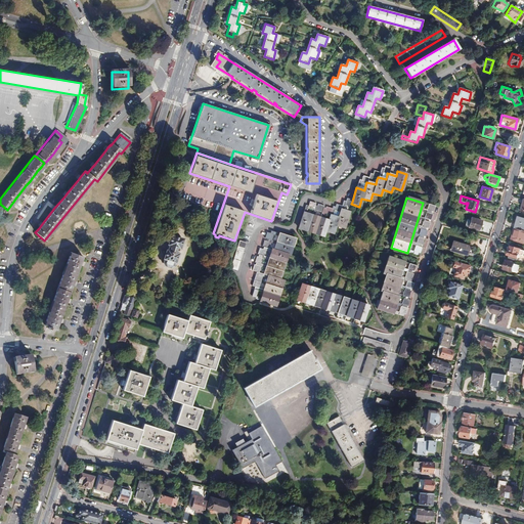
[(340,211),(340,212),(338,217),(330,215),(329,217),(328,222),(303,214),(298,230),(322,238),(324,230),(333,233),(335,226),(343,229),(348,213),(340,211)]
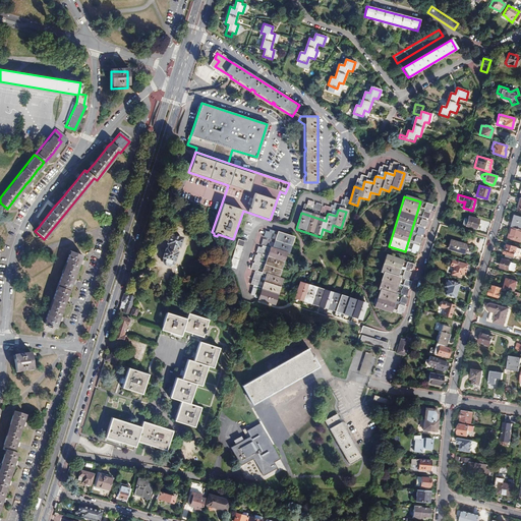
[(427,219),(429,213),(422,211),(420,217),(427,219)]
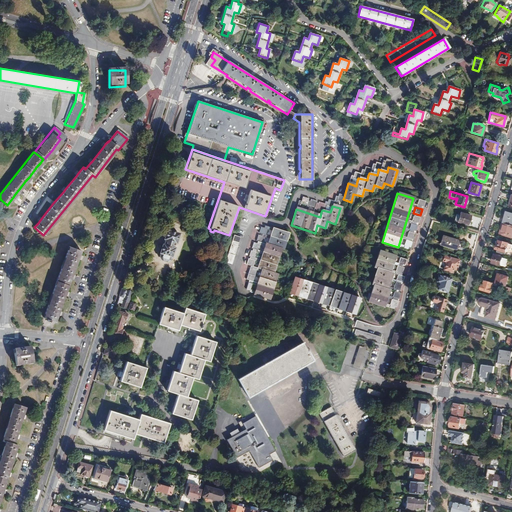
[(511,213),(505,212),(502,223),(511,225),(511,213)]
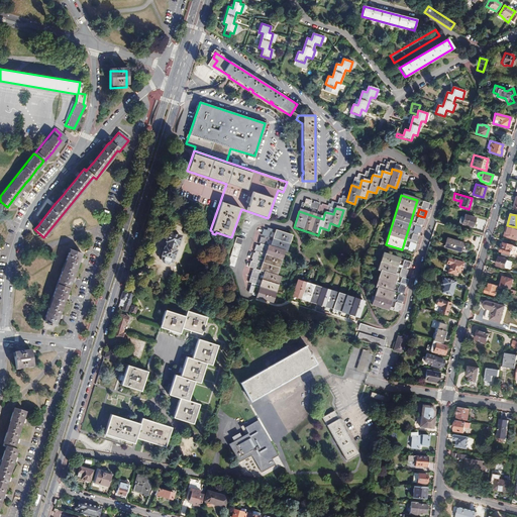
[(472,227),(475,217),(464,215),(461,224),(472,227)]
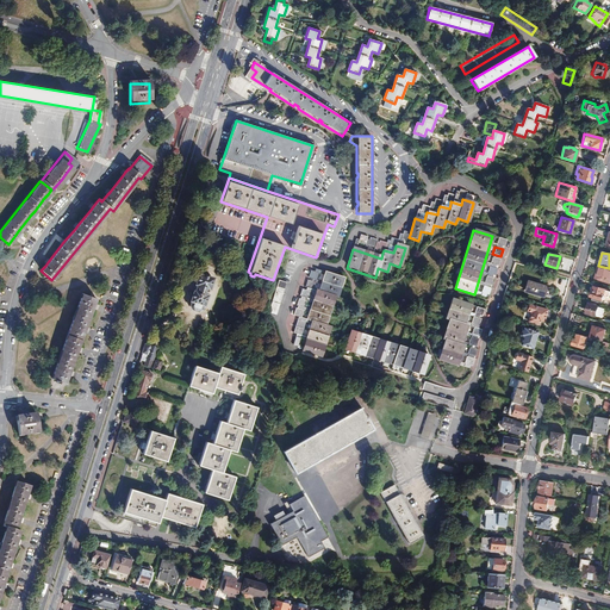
[(609,284),(609,280),(609,268),(598,266),(595,279),(609,284)]
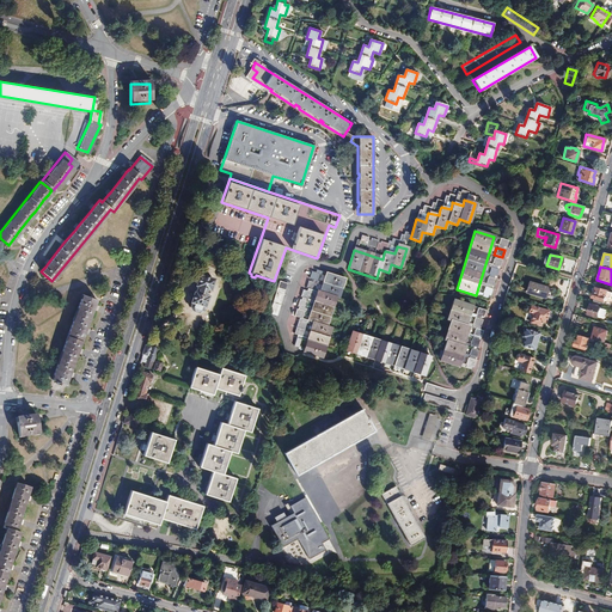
[(209,289),(212,280),(199,275),(196,286),(197,286),(195,293),(194,293),(191,303),(194,303),(191,307),(193,310),(199,311),(200,310),(202,306),(204,306),(207,297),(206,297),(208,289),(209,289)]
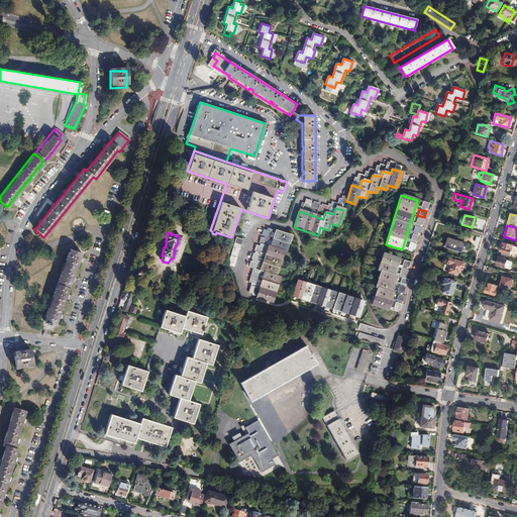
[(273,304),(276,293),(280,279),(276,278),(283,253),(286,253),(291,237),(275,232),(270,249),(268,248),(261,273),(265,275),(257,299),(273,304)]
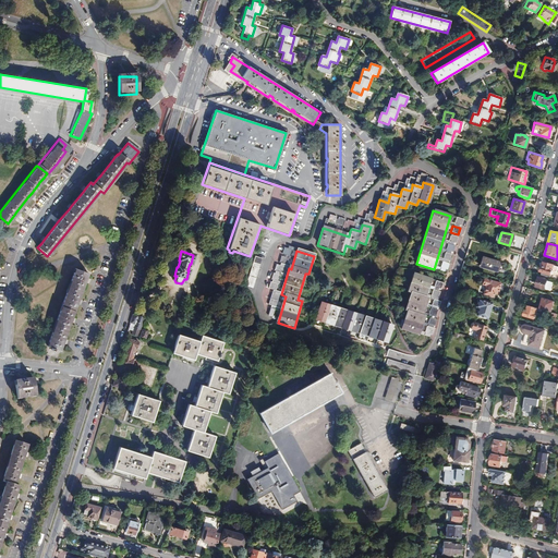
[(246,288),(253,290),(264,261),(256,257),(246,288)]
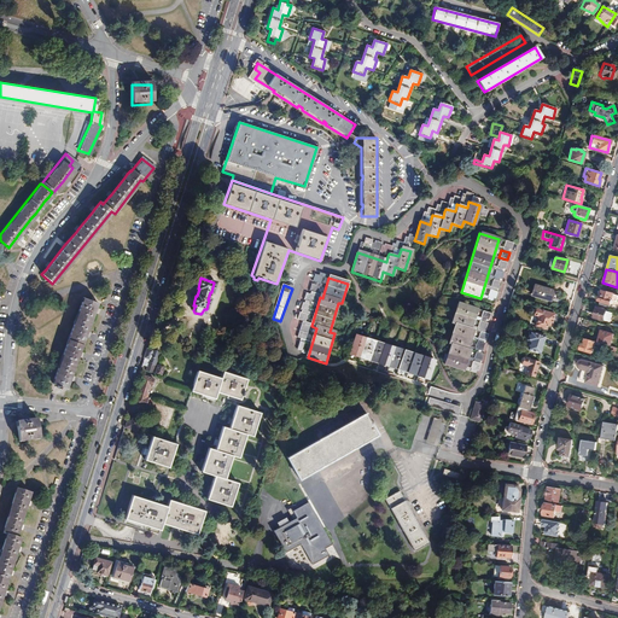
[(552,290),(535,285),(532,296),(548,301),(549,297),(552,290)]
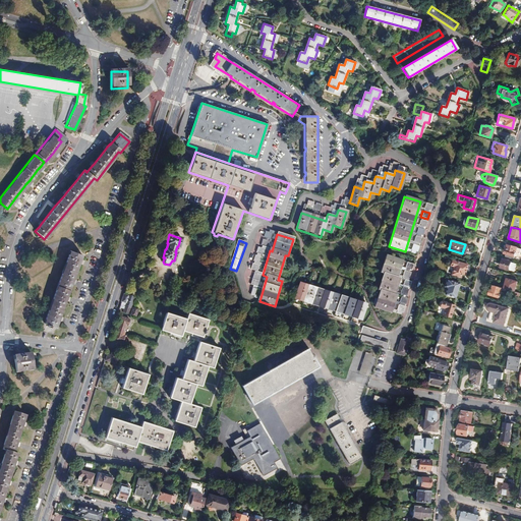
[(417,252),(419,246),(412,244),(411,250),(417,252)]
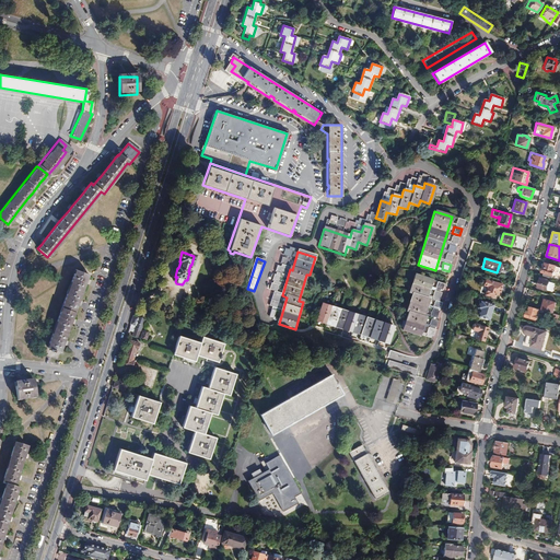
[(543,277),(559,281),(559,276),(559,275),(559,273),(559,269),(559,268),(556,267),(556,266),(543,263),(541,267),(544,268),(541,272),(544,273),(543,277)]
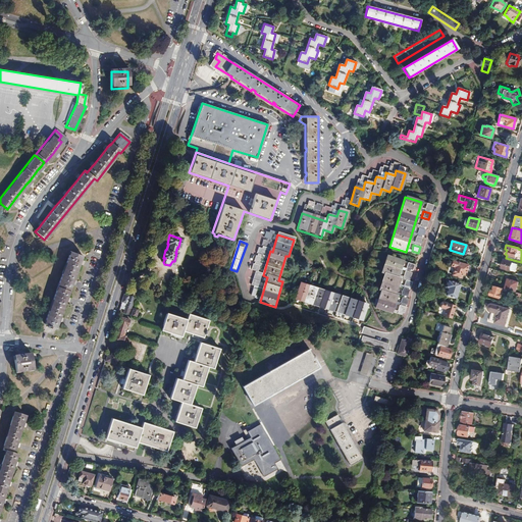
[(478,248),(471,246),(470,253),(476,255),(478,248)]
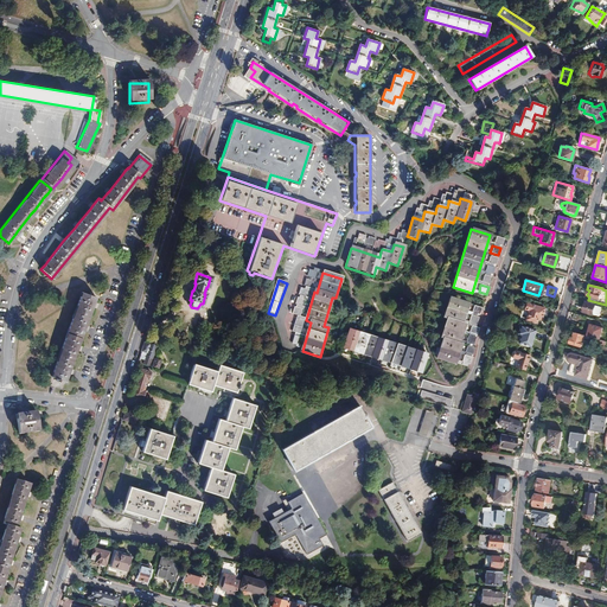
[(63,379),(65,374),(68,369),(75,350),(76,345),(82,330),(83,325),(90,306),(93,301),(94,296),(81,292),(50,375),(63,379)]
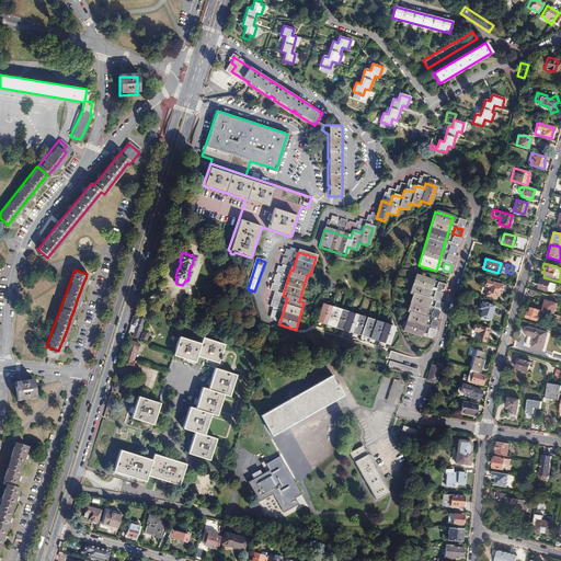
[(411,313),(405,331),(422,336),(427,319),(425,318),(431,300),(427,299),(433,282),(415,276),(410,294),(413,295),(408,312),(411,313)]
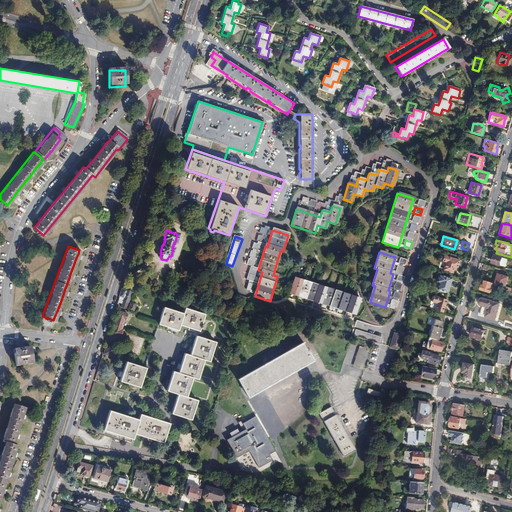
[(499,266),(505,267),(507,260),(502,258),(499,257),(500,255),(496,254),(495,256),(494,255),(491,264),(499,266)]
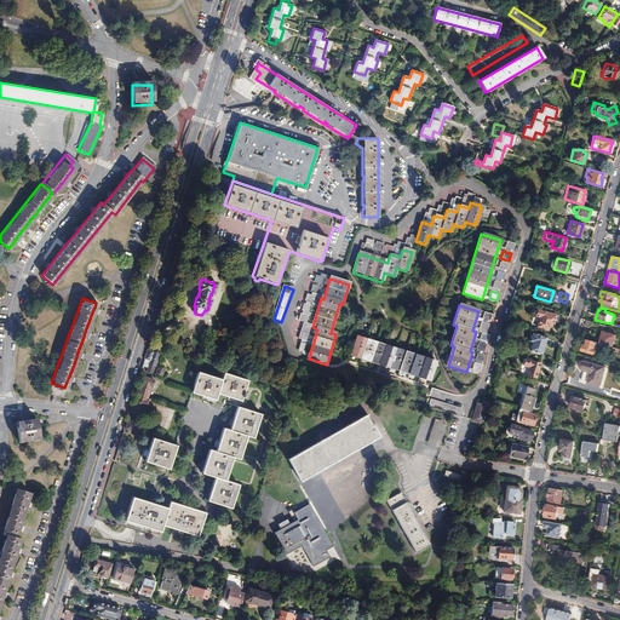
[(552,323),(555,315),(537,309),(534,315),(539,316),(537,327),(547,329),(549,326),(552,327),(552,323)]
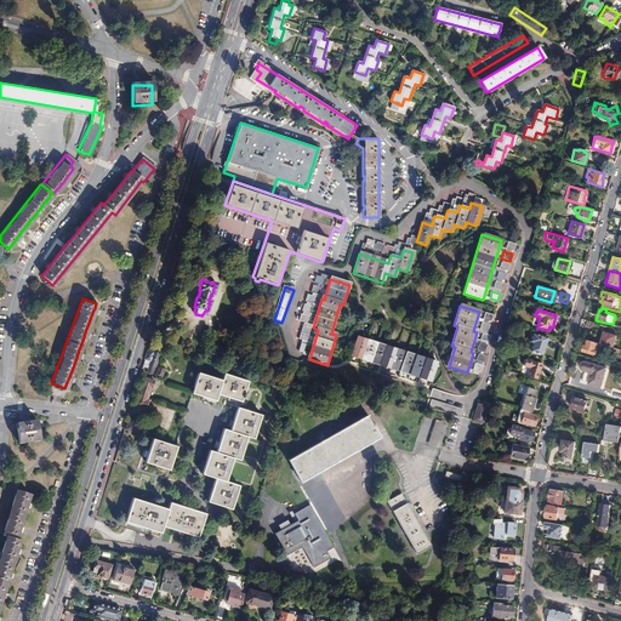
[(311,331),(303,329),(298,342),(307,345),(311,331)]
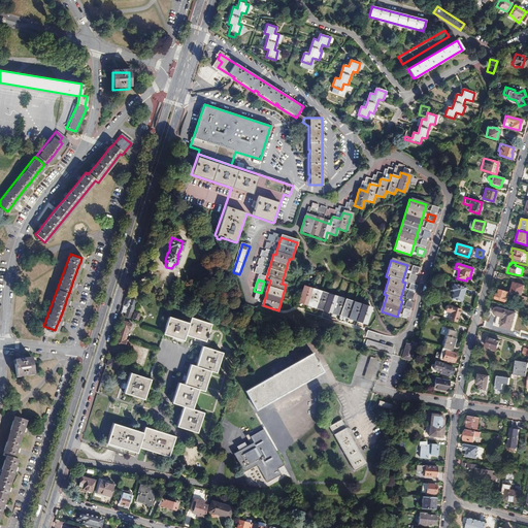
[(460,301),(464,287),(453,284),(451,290),(453,291),(451,298),(460,301)]
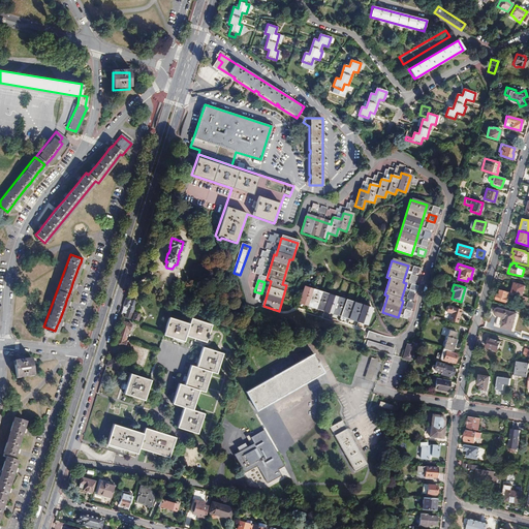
[(512,293),(523,297),(526,287),(516,284),(512,293)]
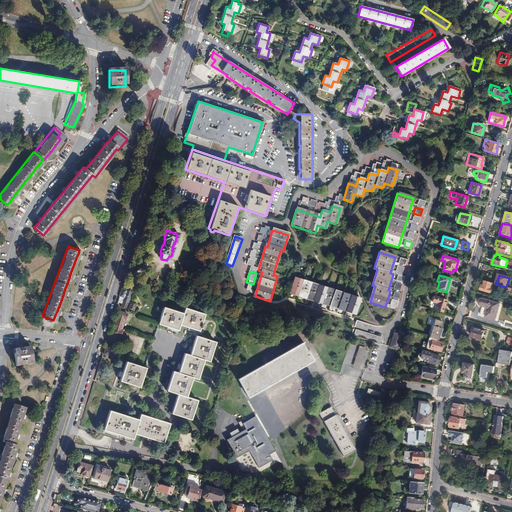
[(402,284),(404,278),(398,276),(396,282),(402,284)]
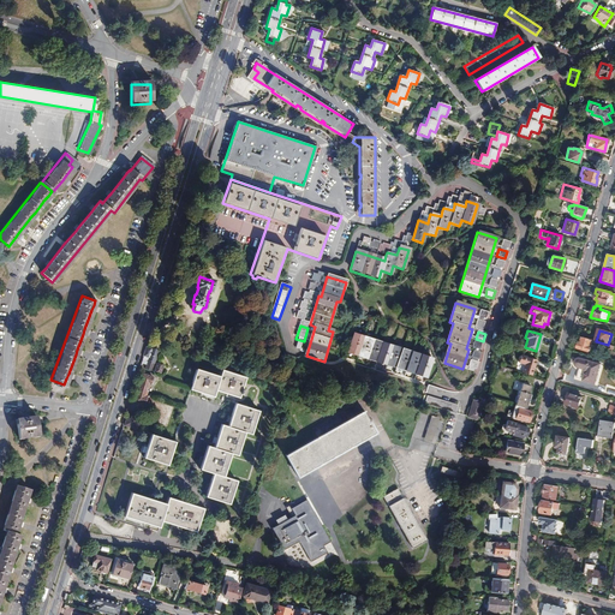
[(354,336),(348,354),(428,380),(434,360),(354,336)]
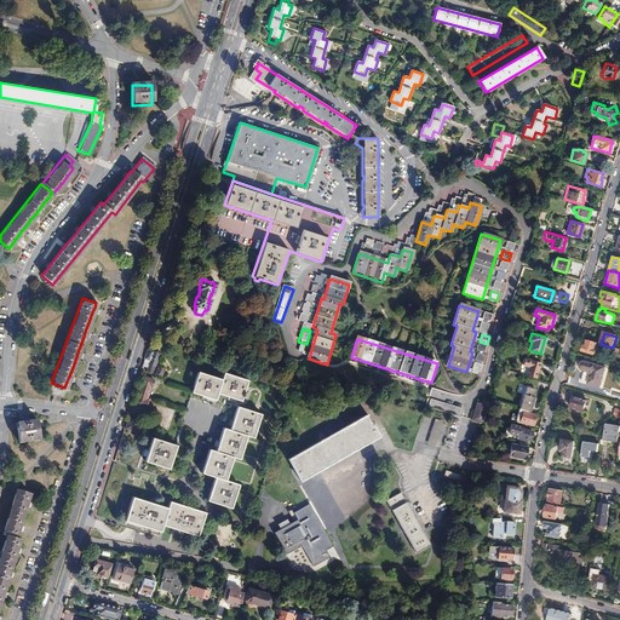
[(597,343),(587,339),(586,346),(584,345),(583,351),(593,355),(595,352),(598,354),(601,349),(596,348),(597,343)]
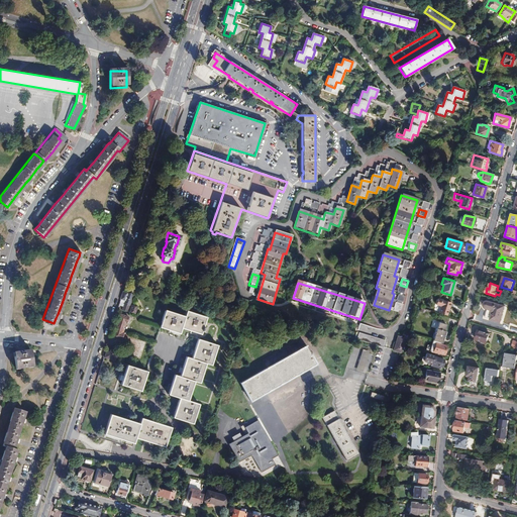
[(122,292),(118,305),(122,307),(122,309),(127,311),(129,305),(132,295),(126,293),(126,294),(122,292)]
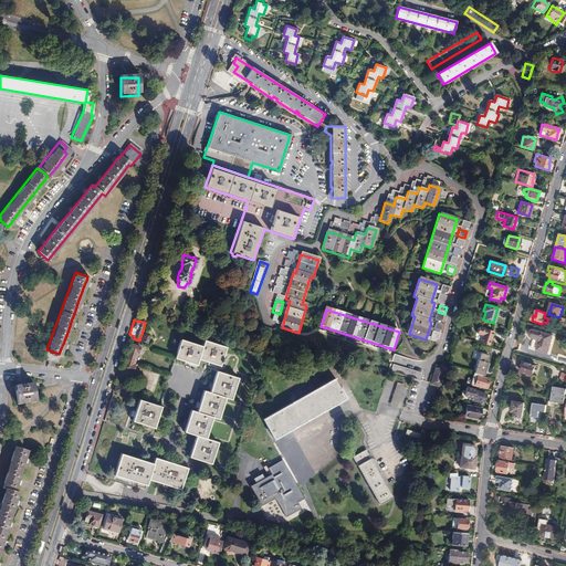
[(481,343),(490,346),(493,331),(479,327),(477,334),(483,335),(481,343)]
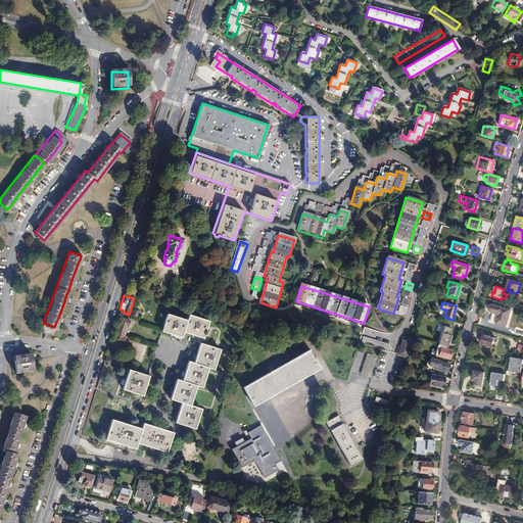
[(495,324),(506,327),(510,311),(494,305),(491,305),(490,306),(489,307),(489,308),(489,310),(490,312),(491,313),(498,315),(495,324)]
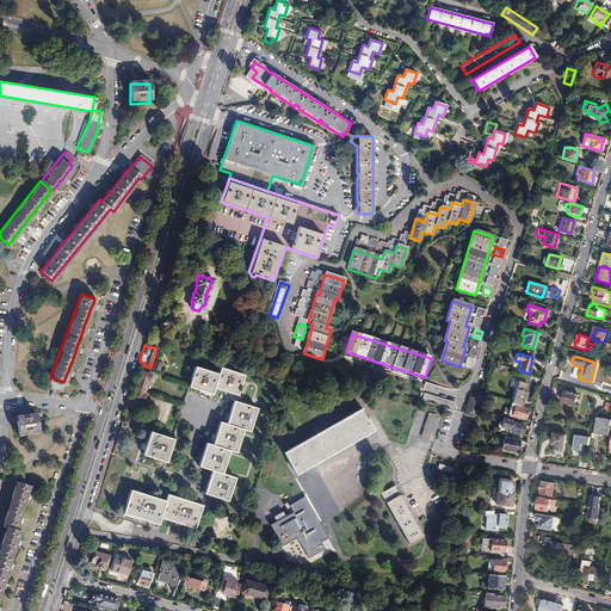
[(214,387),(217,374),(195,365),(189,386),(211,393),(214,387)]
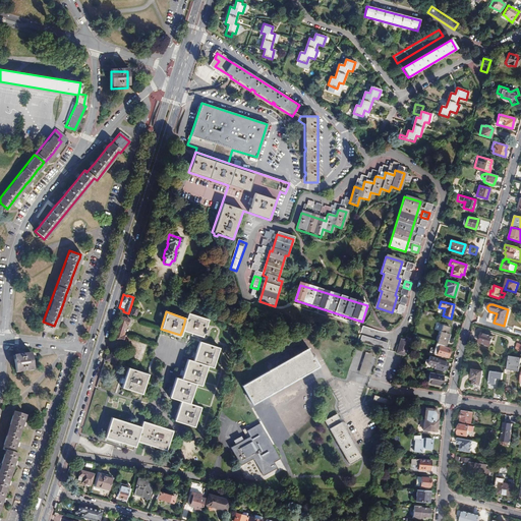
[(185,319),(182,330),(201,336),(203,333),(204,333),(205,329),(204,329),(207,319),(187,312),(185,319)]
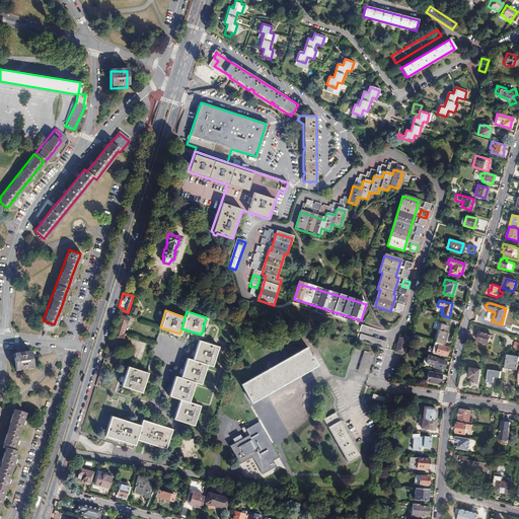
[(127,324),(129,318),(121,315),(114,339),(122,341),(124,335),(122,335),(125,323),(127,324)]
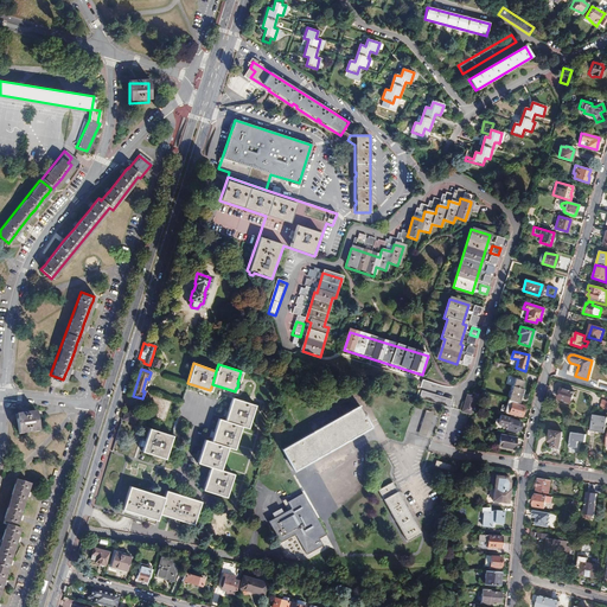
[(517,403),(518,403),(521,394),(523,395),(523,394),(524,391),(524,390),(523,389),(522,388),(523,381),(515,378),(512,385),(508,400),(517,403)]
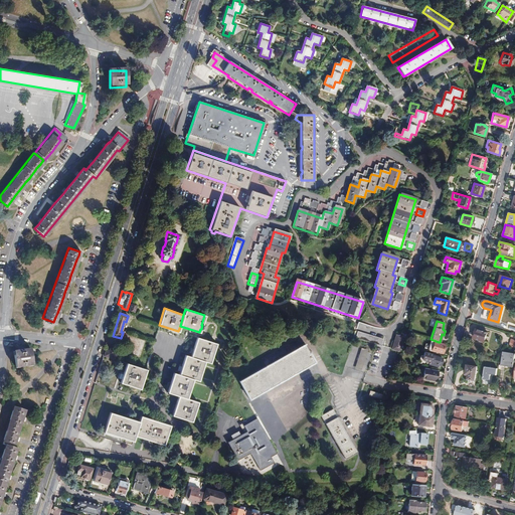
[(486,337),(487,333),(476,329),(473,339),(480,341),(480,343),(486,344),(488,337),(486,337)]
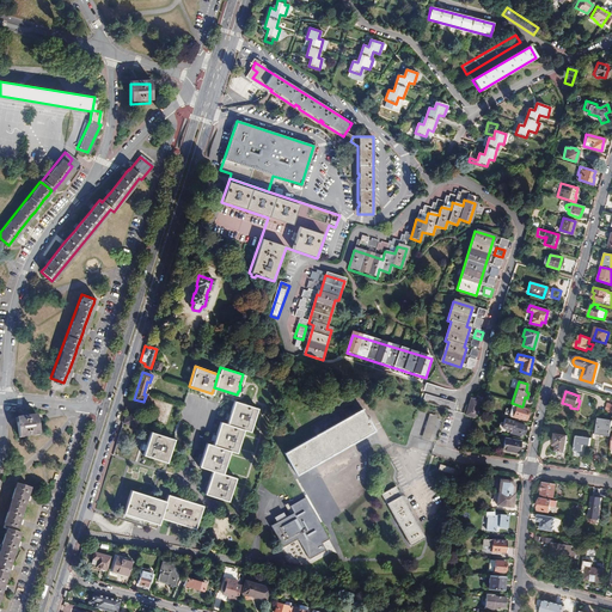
[(423,403),(451,412),(453,404),(426,396),(423,403)]
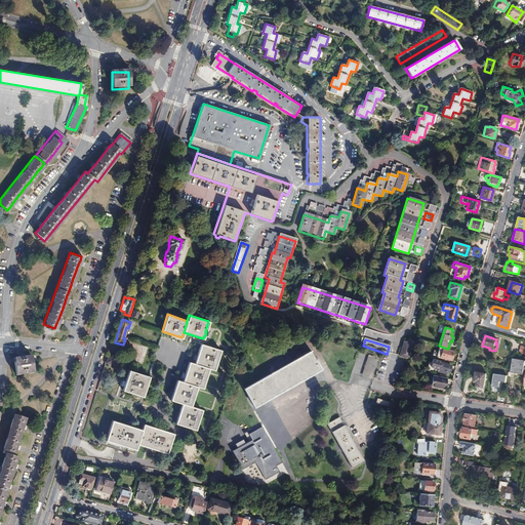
[(194,364),(209,368),(214,370),(220,351),(200,344),(194,364)]
